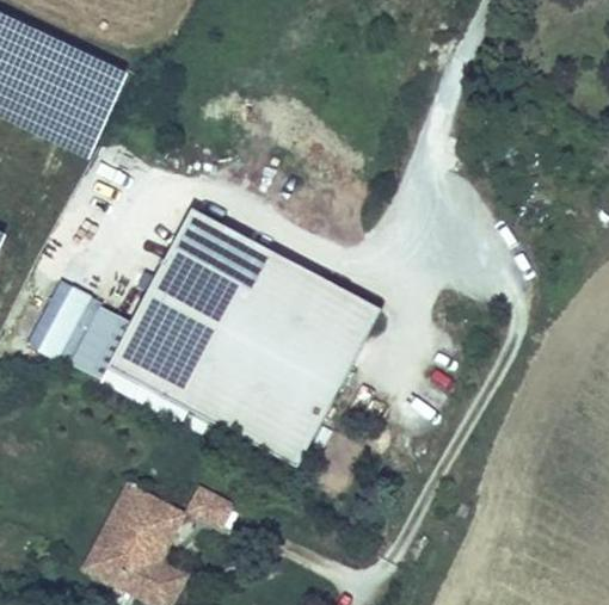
[(380,309),(191,208),(106,365),(295,467),(380,309)]
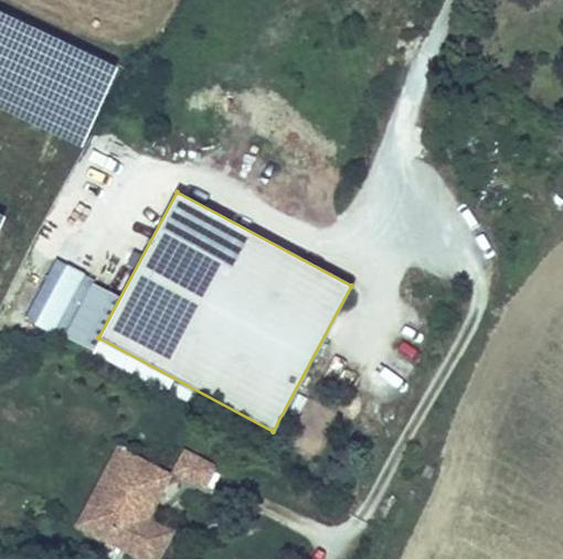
[(93,277),(71,265),(39,324),(61,336),(93,277)]
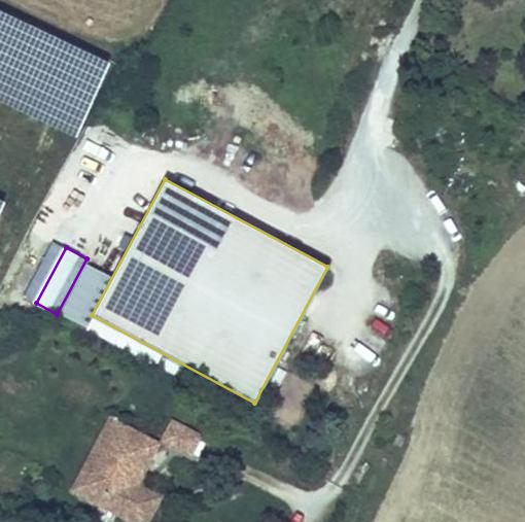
[(156,438),(106,412),(70,483),(143,521),(158,491),(135,480),(156,438)]
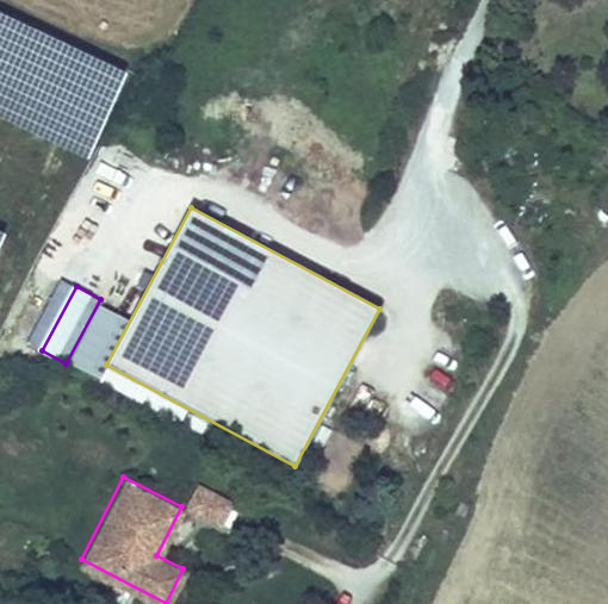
[(230,498),(194,480),(184,502),(218,520),(230,498)]
